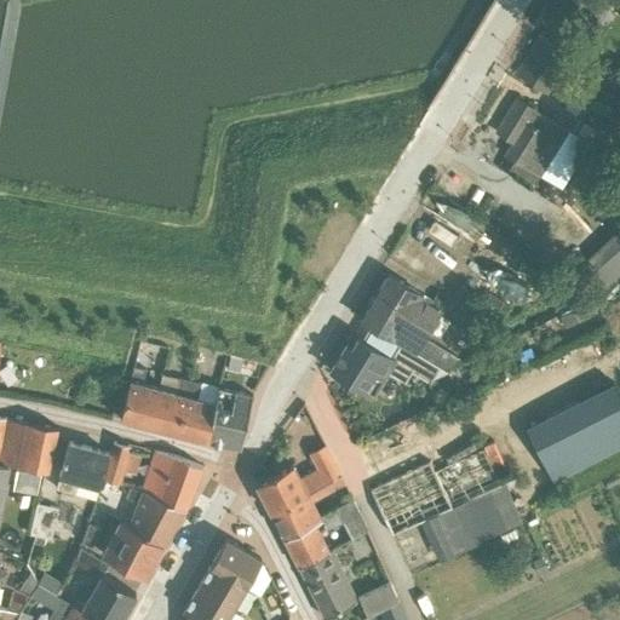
[(535,82),(554,53),(540,46),(522,74),(535,82)]
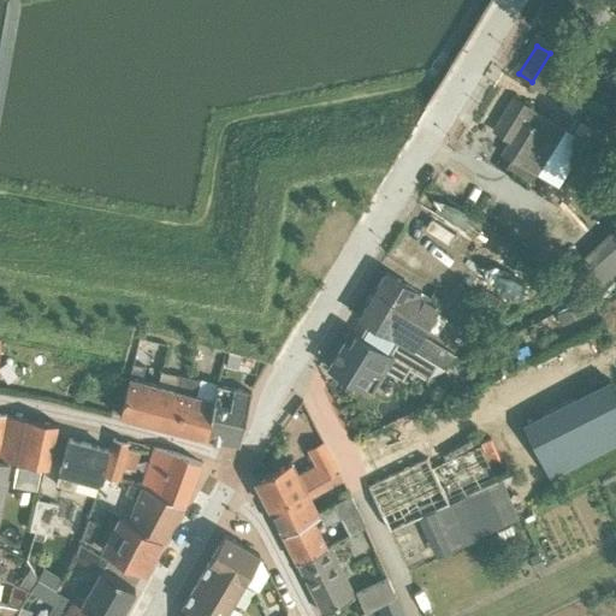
[(566,129),(534,110),(514,96),(493,130),(509,140),(501,153),(511,160),(505,170),(531,185),(566,129)]
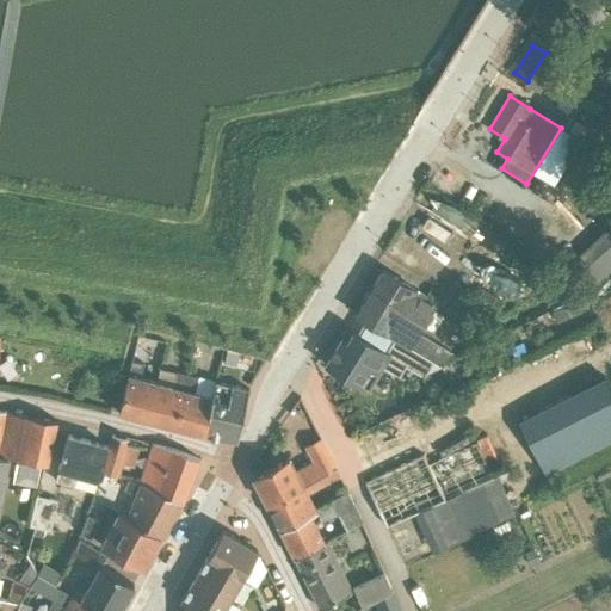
[(356,314),(377,326),(394,337),(394,335),(439,363),(448,349),(420,332),(437,304),(432,301),(419,292),(383,270),(356,314)]
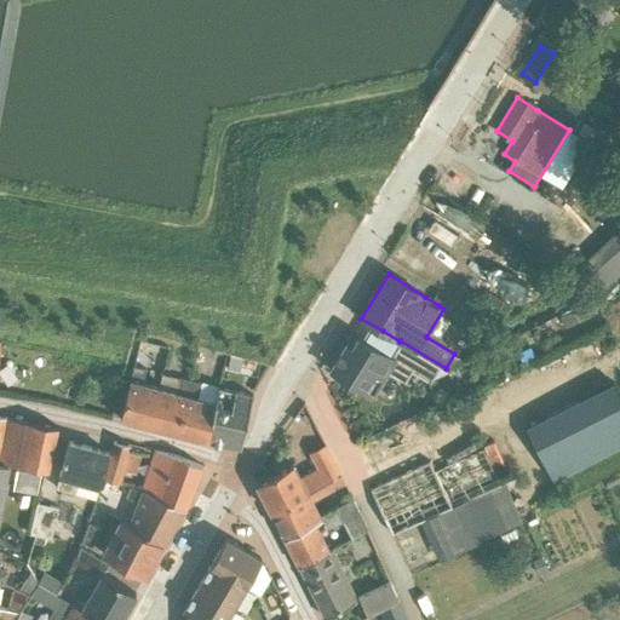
[(589,303),(560,316),(566,327),(593,314),(589,303)]
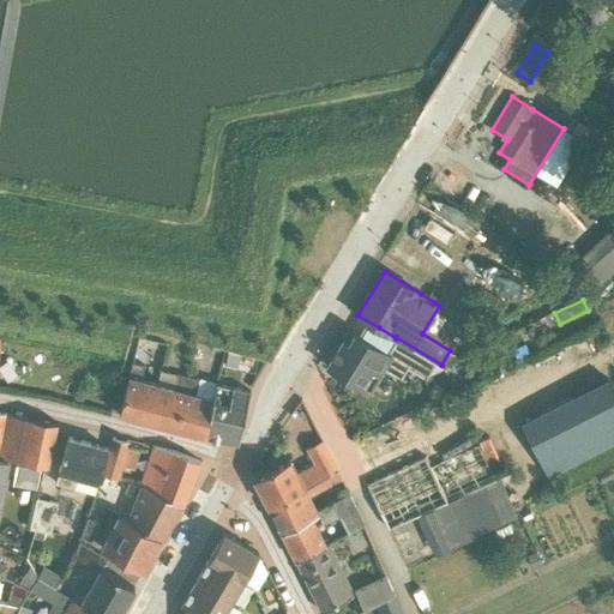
[(387,353),(375,345),(355,333),(349,343),(343,339),(327,366),(371,392),(385,367),(401,377),(408,367),(423,375),(443,367),(441,366),(441,365),(396,337),(396,338),(387,353)]
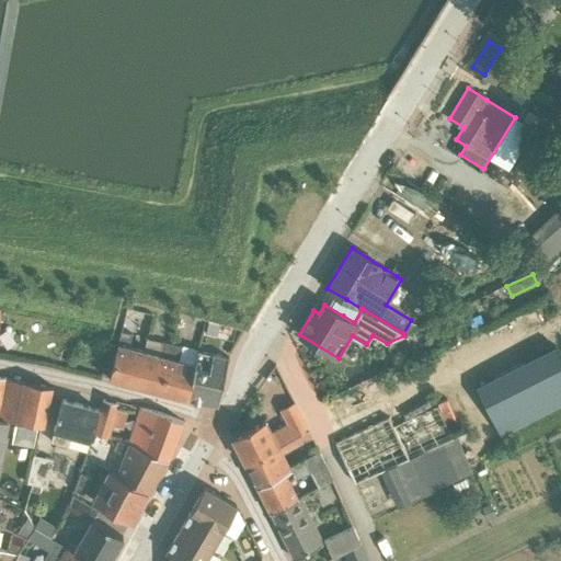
[(481,312),(468,318),(472,329),(485,322),(481,312)]
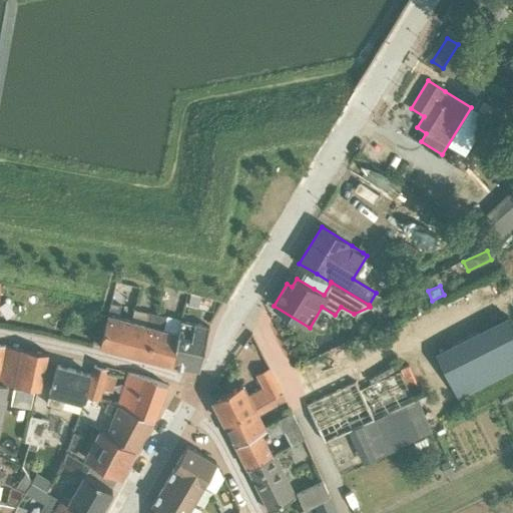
[(379,295),(376,293),(369,305),(372,306),(383,300),(379,295)]
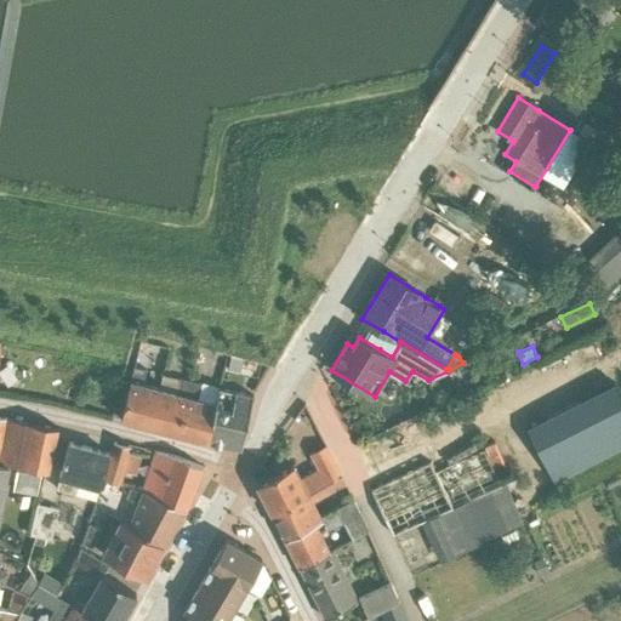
[(129,389),(120,419),(149,426),(163,374),(159,386),(143,381),(147,369),(135,366),(129,389)]
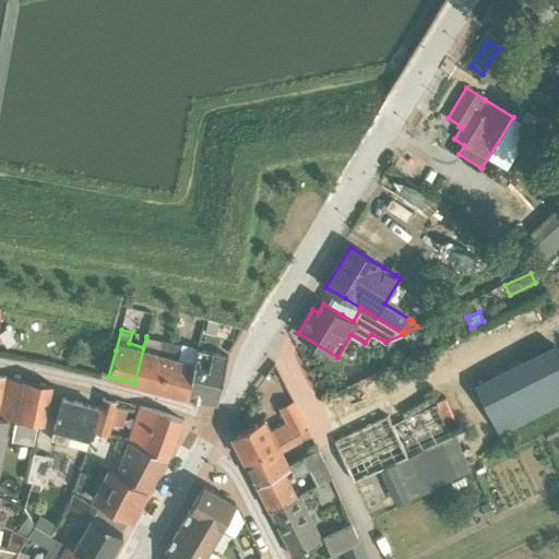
[(159,390),(171,343),(146,336),(134,383),(159,390)]
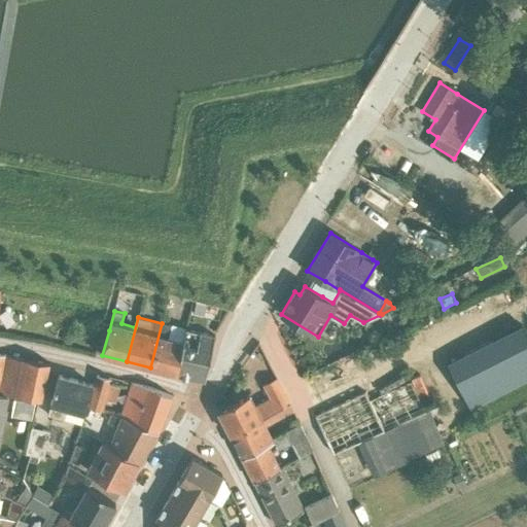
[(176,375),(185,328),(162,323),(150,367),(176,375)]
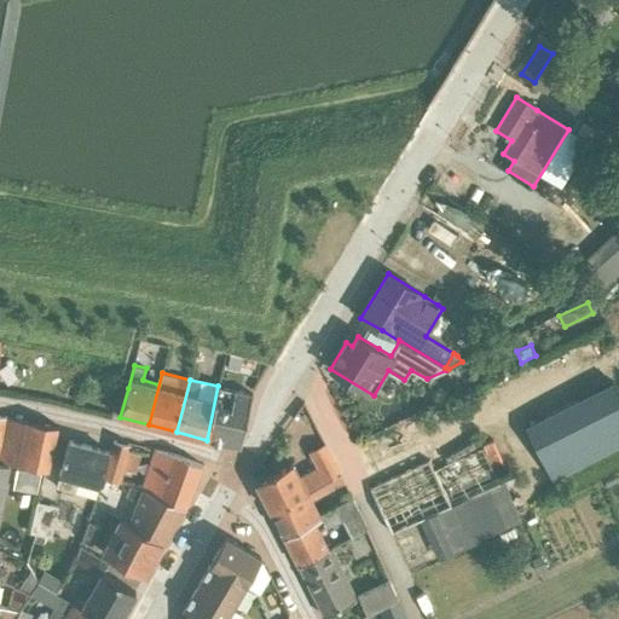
[(618,392),(613,380),(526,424),(555,480),(618,446),(618,392)]
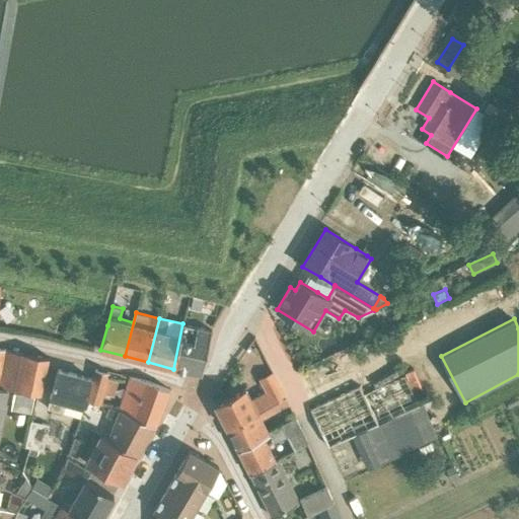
[(212,330),(193,325),(182,323),(173,369),(202,374),(212,330)]
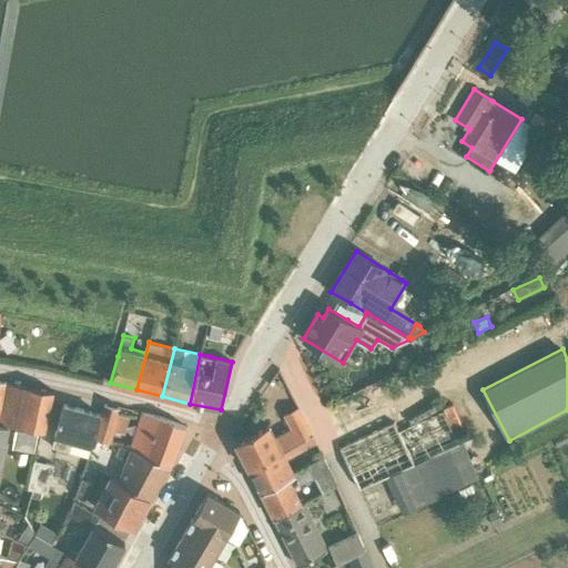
[(46,432),(53,391),(0,381),(0,422),(10,424),(46,432)]
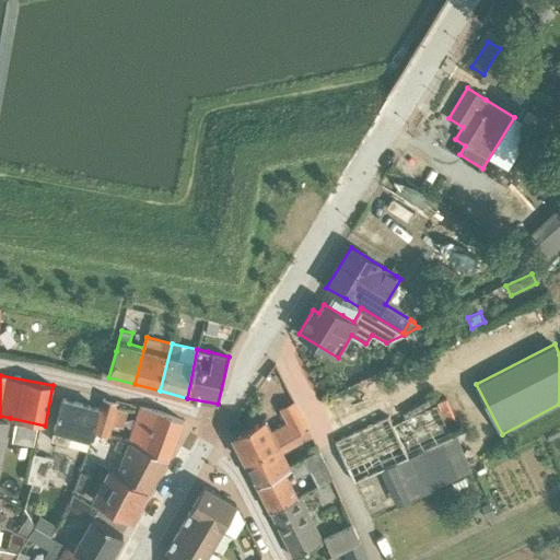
[(92,433),(98,407),(62,398),(51,440),(68,445),(70,435),(91,440),(92,433)]
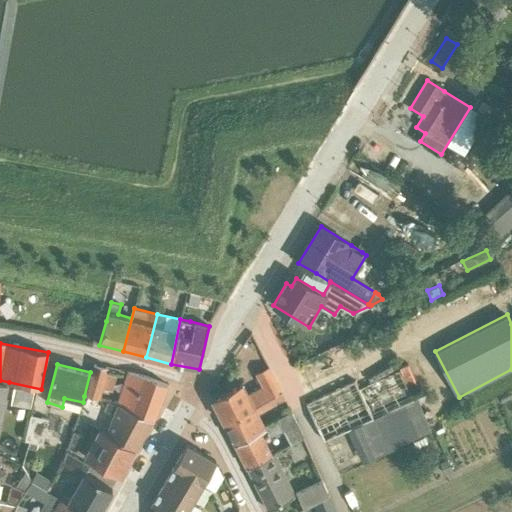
[(100,400),(108,367),(92,365),(90,372),(84,396),(100,400)]
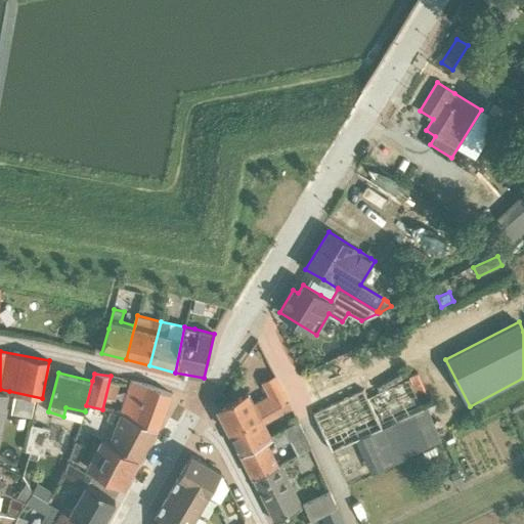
[(228,429),(288,399),(275,376),(261,383),(267,395),(254,402),(249,392),(217,408),(228,429)]
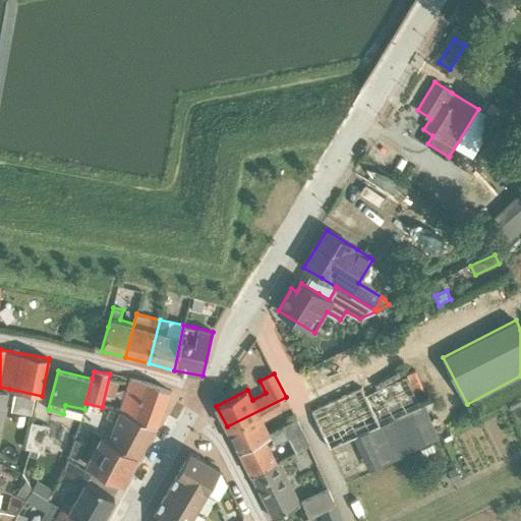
[(349,441),(354,438),(369,470),(437,438),(422,406),(420,407),(405,375),(364,394),(361,387),(311,411),(331,449),(349,441)]
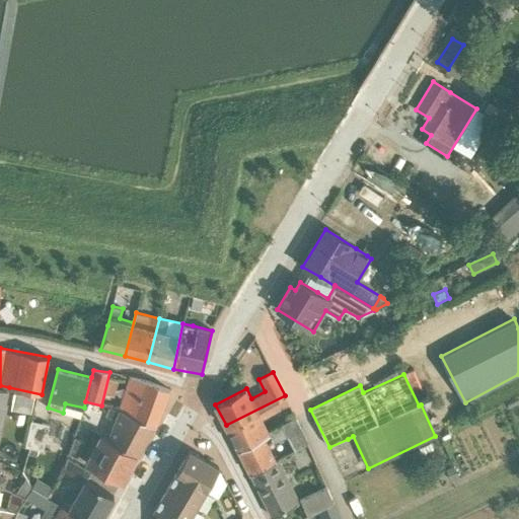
[(147,380),(129,377),(123,394),(118,410),(153,425),(155,426),(169,389),(147,380)]
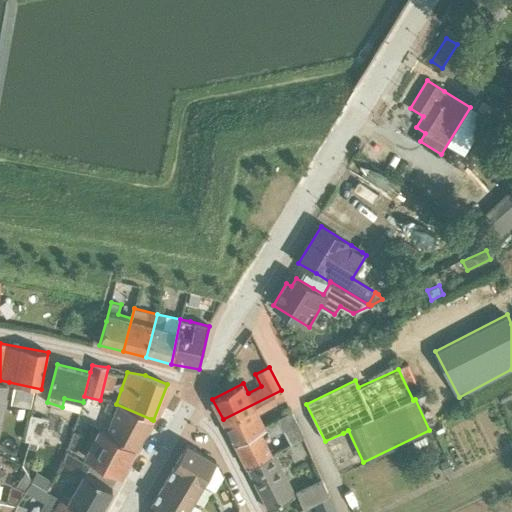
[(0,430),(9,382),(0,380),(0,430)]
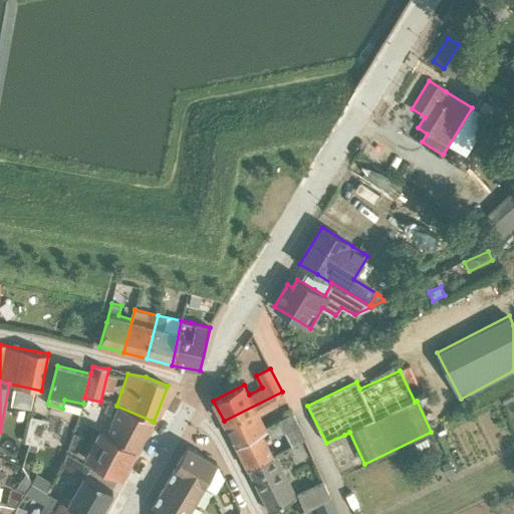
[(11,406),(31,409),(34,393),(14,390),(11,406)]
